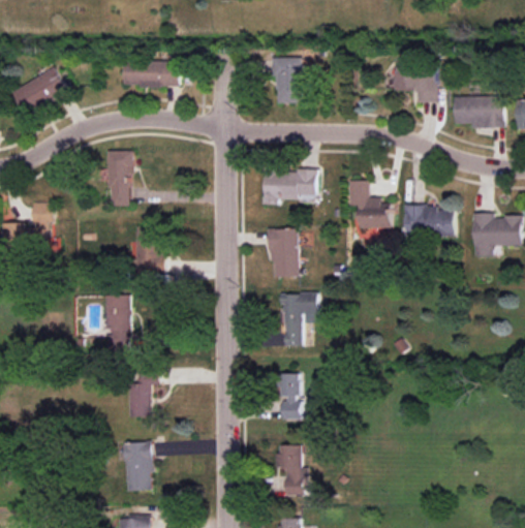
[(276,104),(302,103),(300,57),(270,58),(271,79),(275,79),(276,104)]
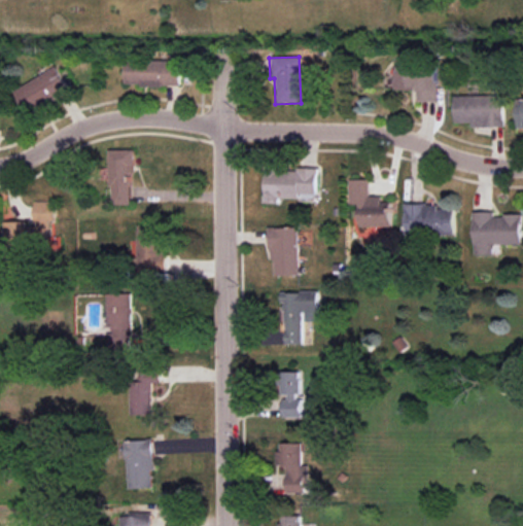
[(177,86),(177,61),(121,61),(121,86),(177,86)]
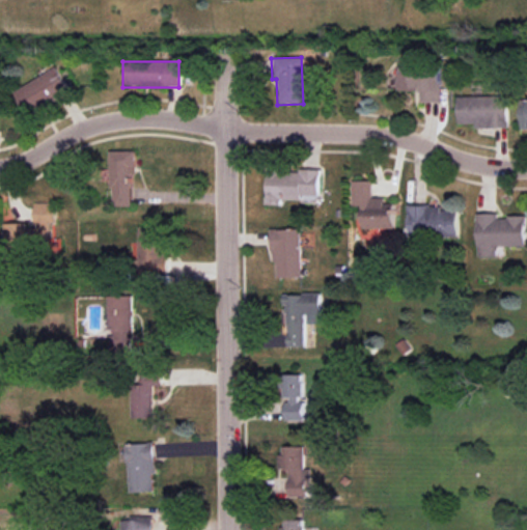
[(394,91),(417,90),(417,104),(438,103),(437,67),(398,68),(398,75),(393,76),(394,91)]
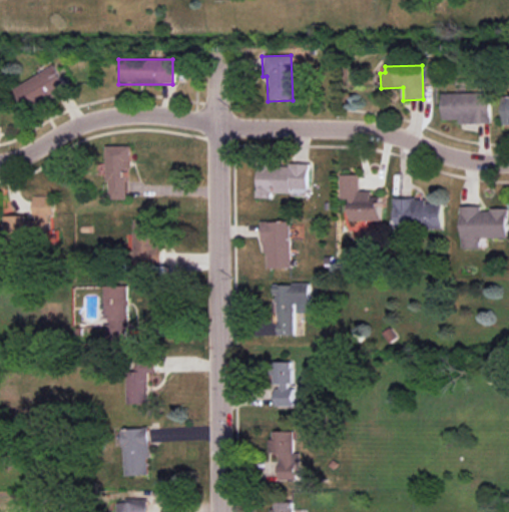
[(11,88),(23,111),(64,89),(52,66),(11,88)]
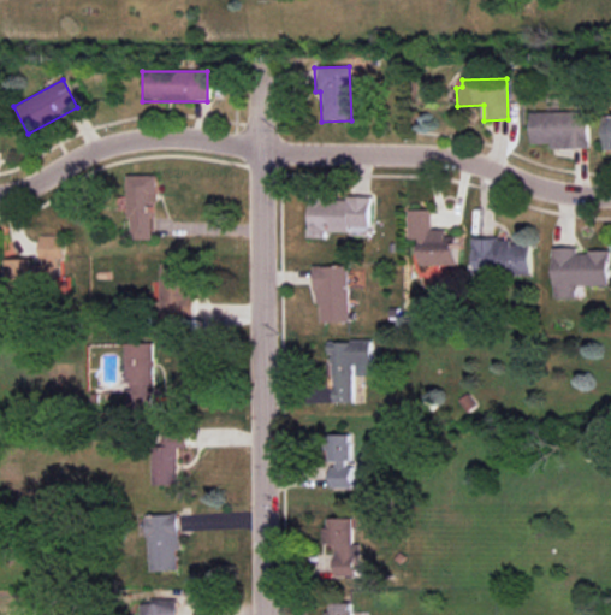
[(547,151),(586,149),(586,112),(527,113),(528,145),(547,145),(547,151)]
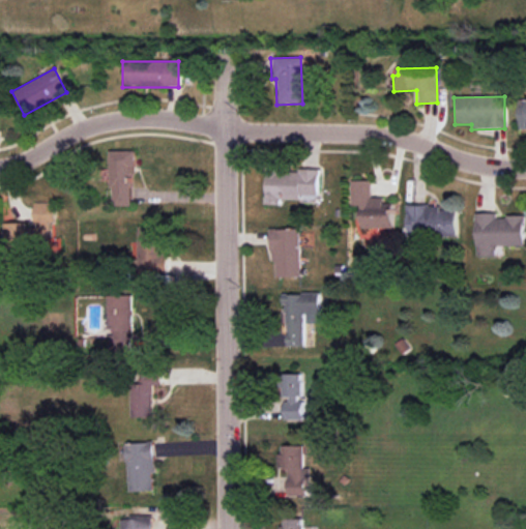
[(517,128),(525,127),(525,106),(517,107),(517,128)]
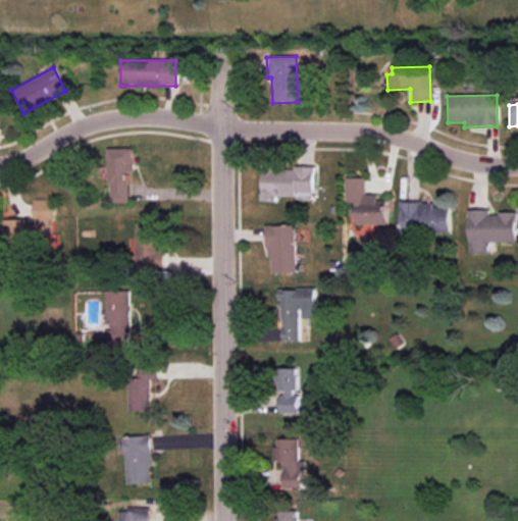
[(130,149),(105,149),(106,204),(126,203),(125,171),(131,171),(130,149)]
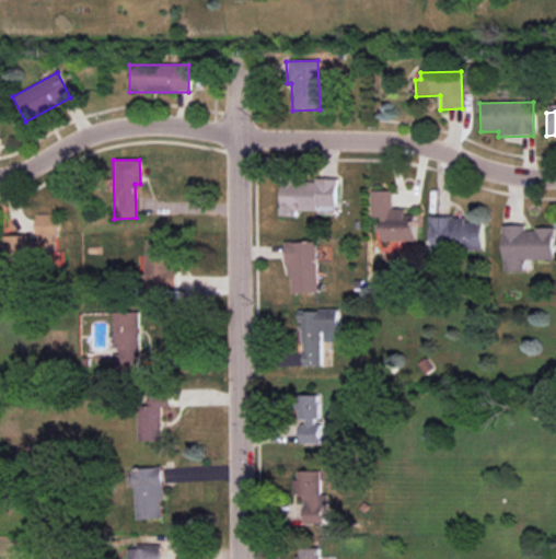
[(334,207),(334,181),(278,179),(277,217),(291,218),(291,211),(315,212),(315,207),(334,207)]
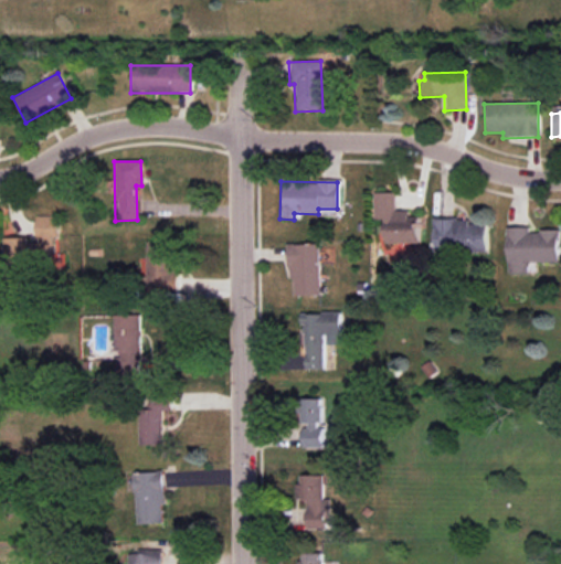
[(371,193),(372,221),(382,221),(383,244),(417,243),(417,217),(406,217),(406,211),(392,211),(392,193),(371,193)]
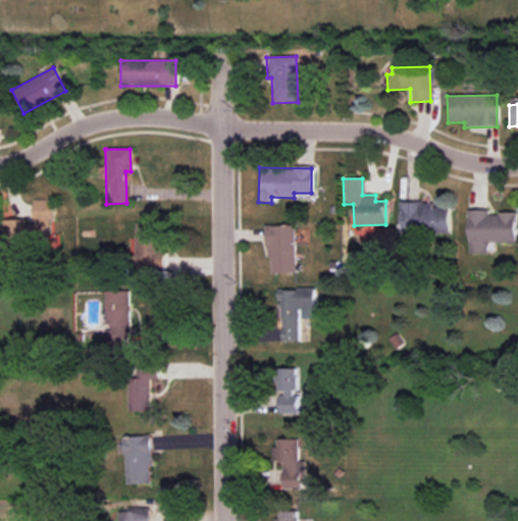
[(1,220),(1,244),(51,244),(51,200),(32,200),(32,225),(22,225),(22,220),(1,220)]
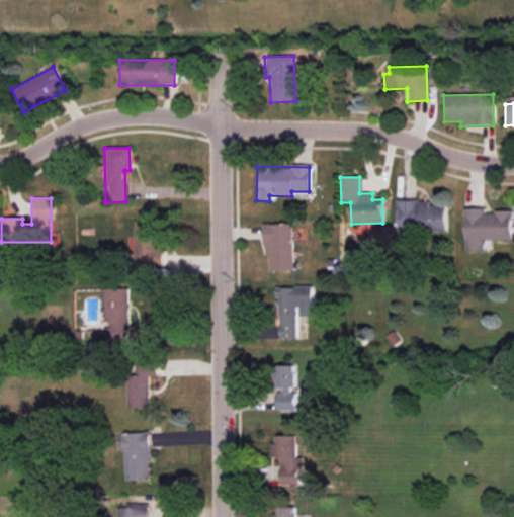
[(443,205),(428,205),(427,201),(395,201),(395,232),(444,230),(443,205)]
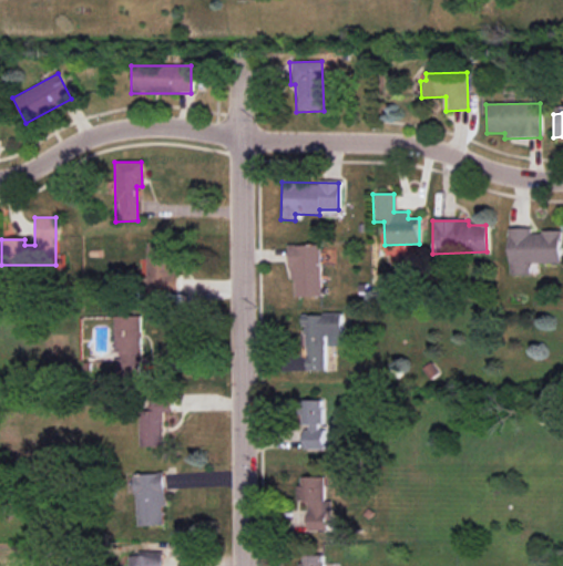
[(559,232),(529,233),(529,228),(507,228),(508,275),(534,275),(534,264),(559,264),(559,232)]
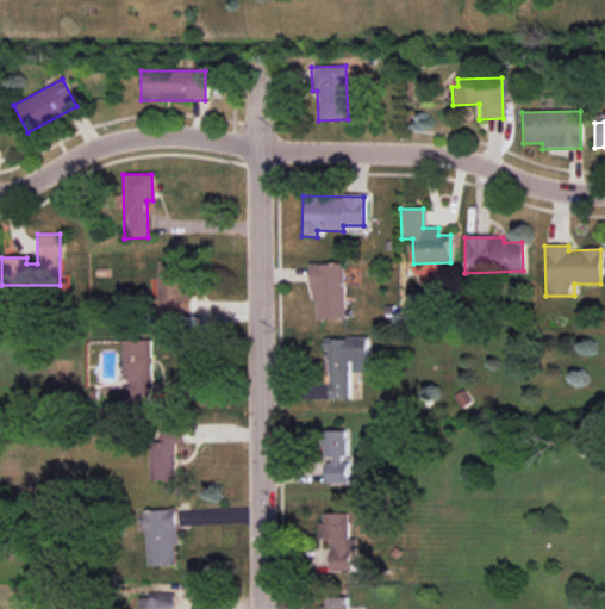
[(156,316),(184,315),(182,261),(155,262),(156,316)]
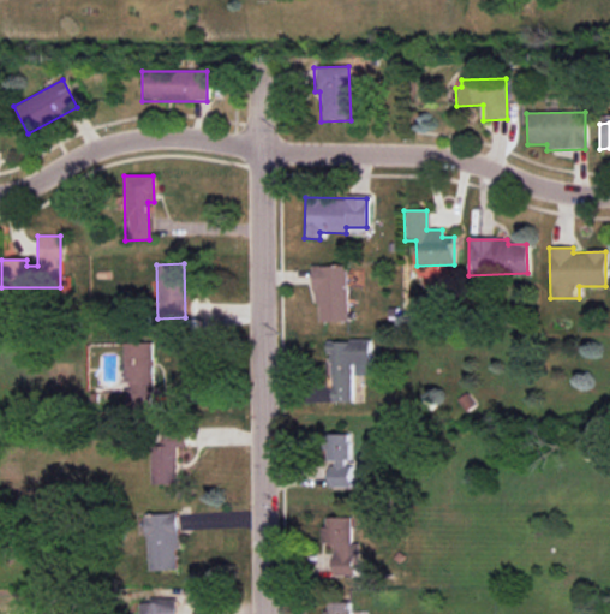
[(344,266),(311,267),(314,322),(345,322),(344,266)]
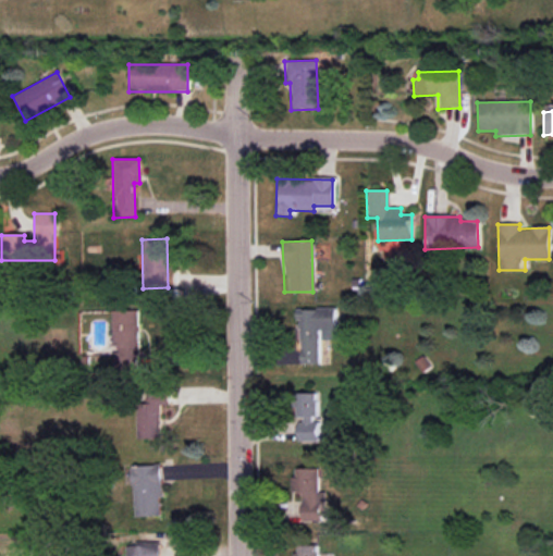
[(332,341),(333,310),(293,309),(293,320),(297,321),(297,365),(316,365),(317,341),(332,341)]
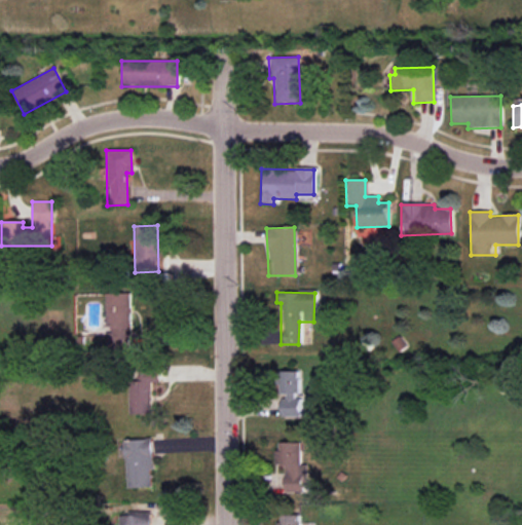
[(103,294),(104,351),(127,350),(126,294),(103,294)]
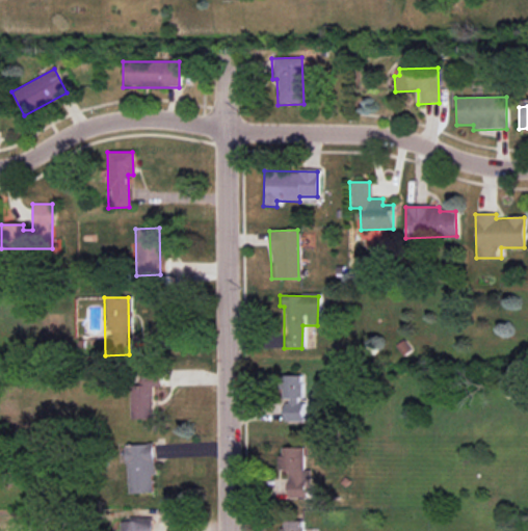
[(149,388),(159,388),(159,375),(128,375),(129,419),(150,419),(149,388)]
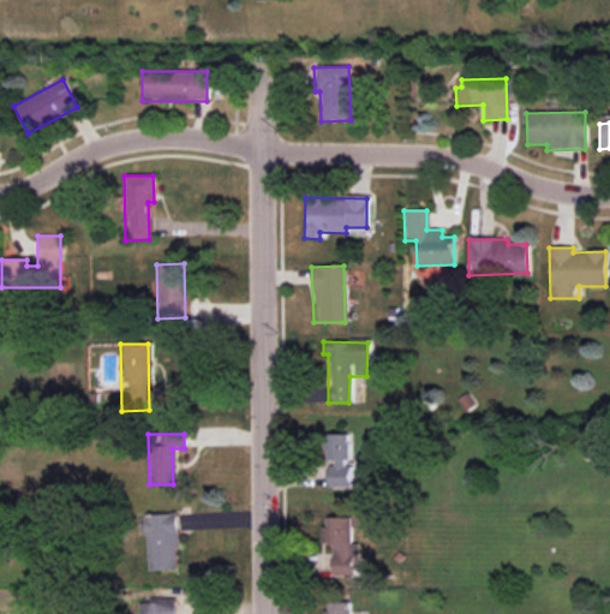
[(357,462),(346,460),(347,435),(323,434),(323,460),(327,460),(327,488),(357,488),(357,462)]
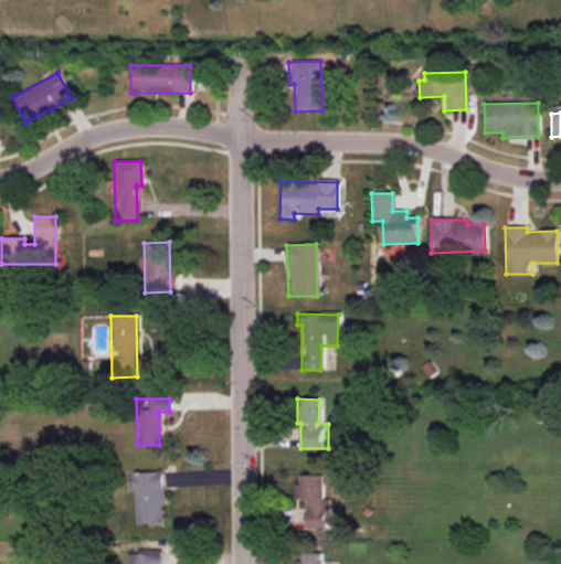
[(130,474),(133,525),(159,523),(158,506),(161,506),(160,472),(130,474)]
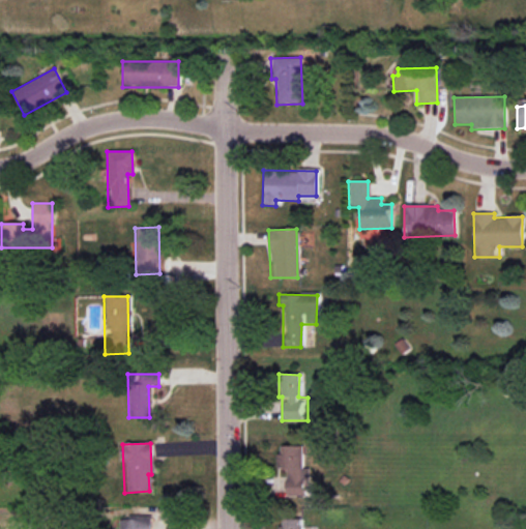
[(300,446),(275,446),(275,469),(284,470),(284,496),(303,496),(303,469),(300,469),(300,446)]
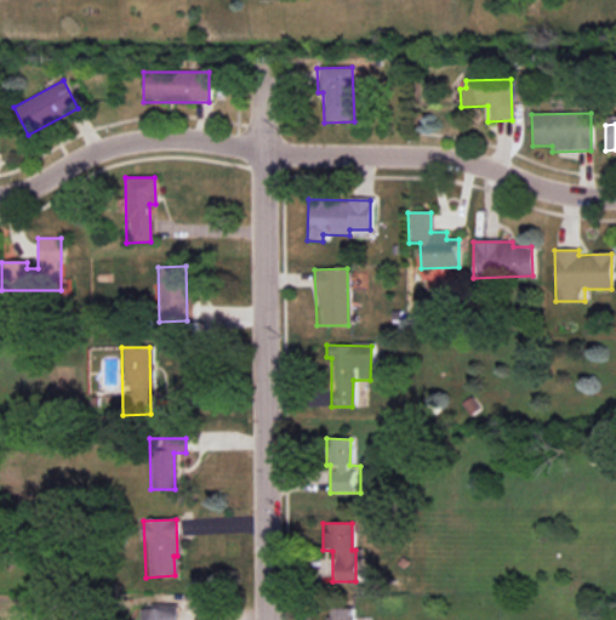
[(171,619),(172,606),(138,604),(137,619),(171,619)]
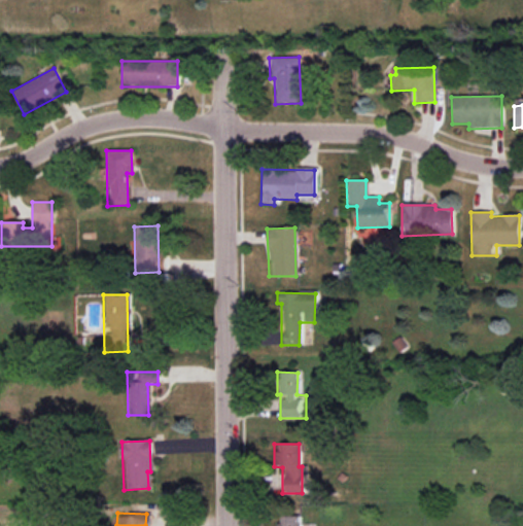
[(277,517),(276,525),(297,525),(298,517),(277,517)]
